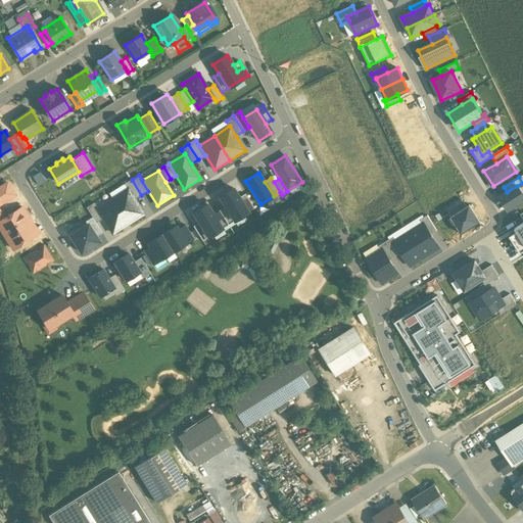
[(141,195),(132,180),(124,184),(128,189),(134,199),(141,195)]
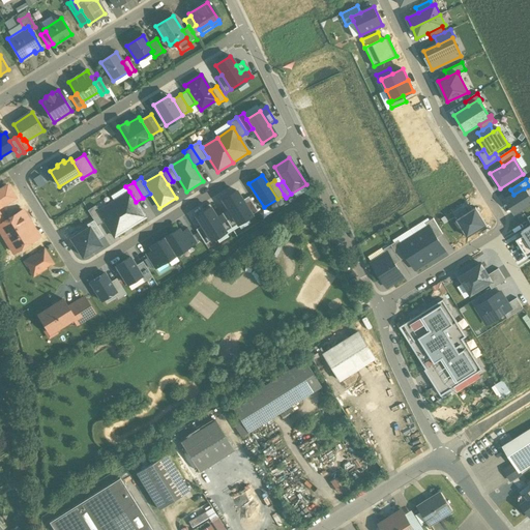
[(7,185),(0,189),(0,231),(2,236),(5,234),(10,243),(13,241),(19,249),(39,237),(23,210),(4,222),(0,215),(0,207),(15,198),(7,185)]
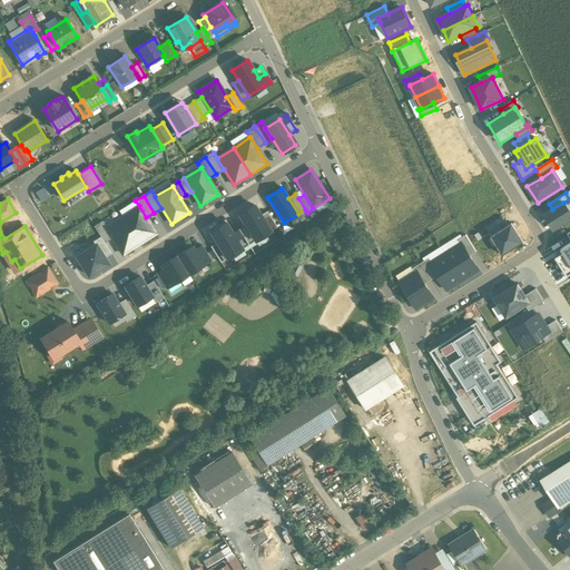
[(544,216),(553,231),(569,219),(569,212),(563,203),(552,209),(544,216)]
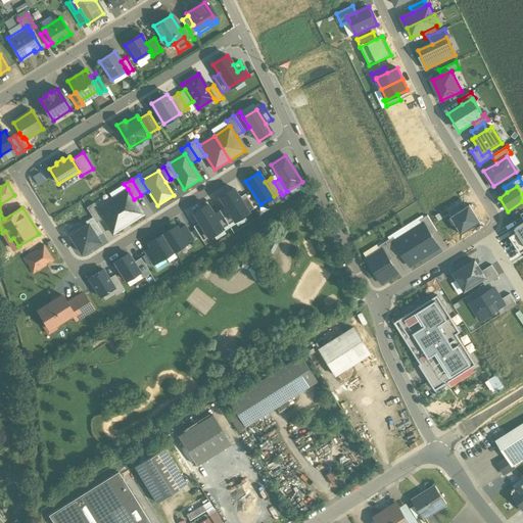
[(112,199),(128,225),(144,215),(134,199),(128,189),(112,199)]
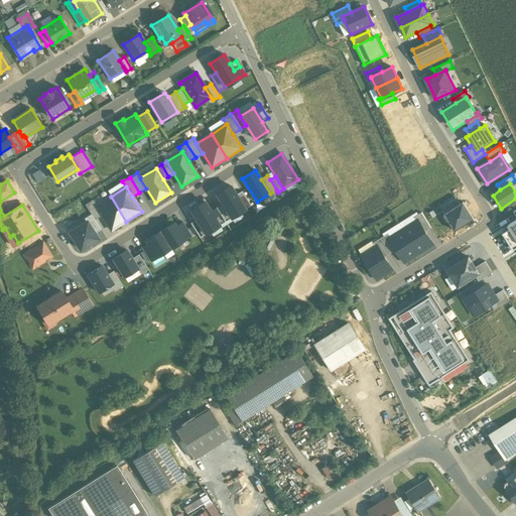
[(230,186),(216,195),(222,205),(231,219),(245,210),(236,196),(230,186)]
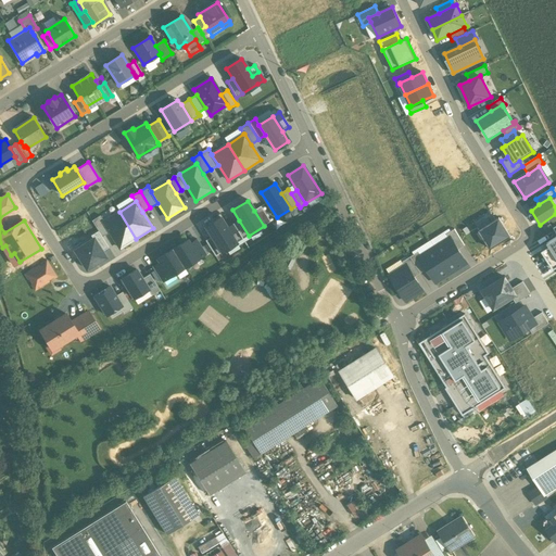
[(261,206),(254,211),(264,226),(270,222),(261,206)]
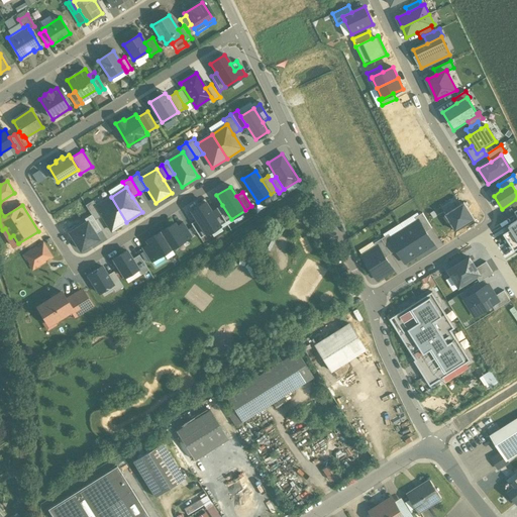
[(102,216),(111,231),(126,222),(111,197),(96,206),(102,216)]
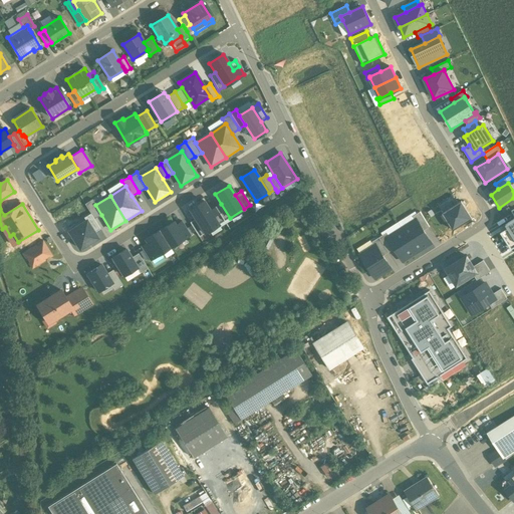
[(444,213),(458,203),(454,197),(440,206),(444,213)]
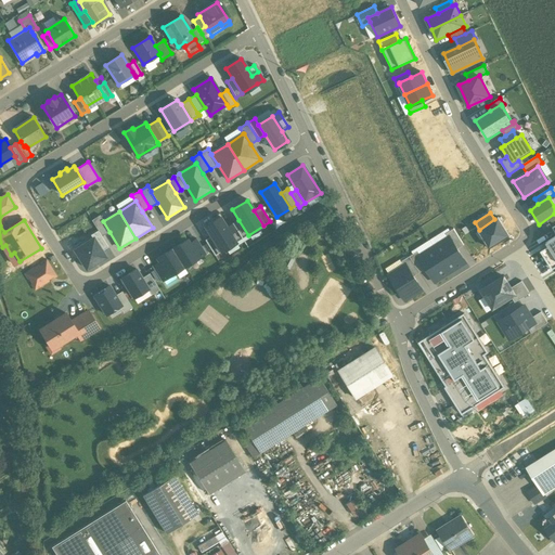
[(102,237),(110,232),(103,221),(100,216),(92,221),(99,231),(102,237)]
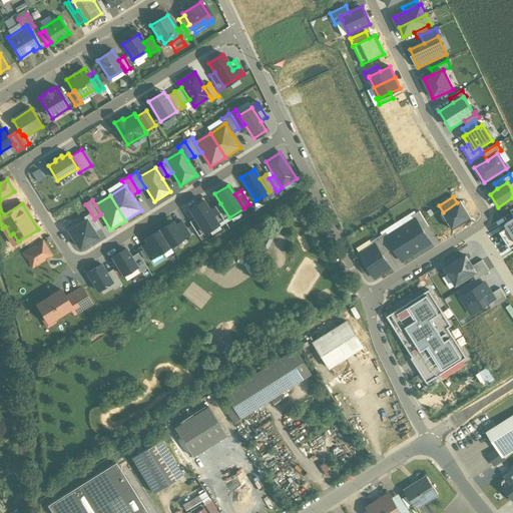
[(203,200),(189,209),(195,218),(204,233),(218,224),(209,210),(203,200)]
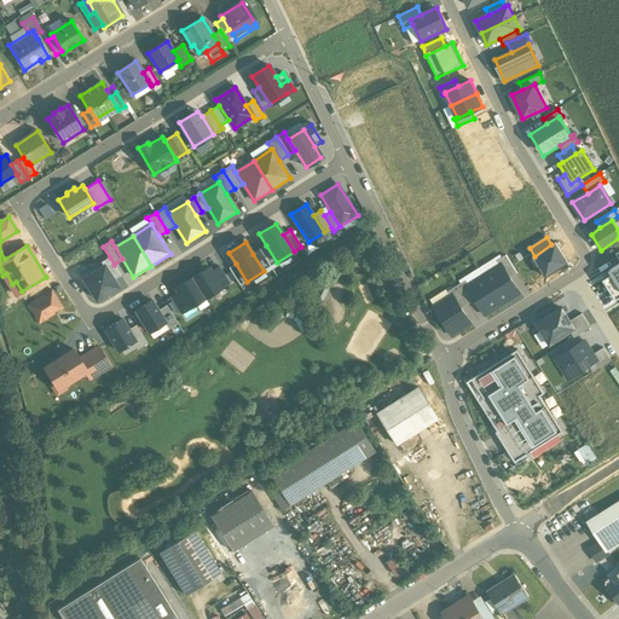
[(533,256),(545,277),(568,262),(556,242),(551,244),(534,256),(533,256)]
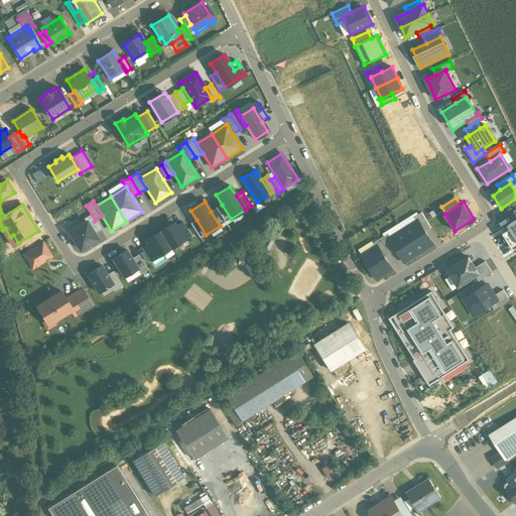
[(222,205),(216,208),(225,222),(231,219),(222,205)]
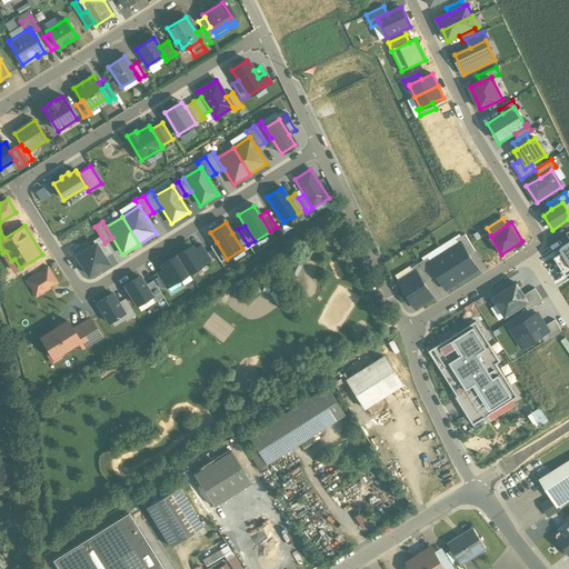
[(238,229),(232,233),(242,249),(248,245),(238,229)]
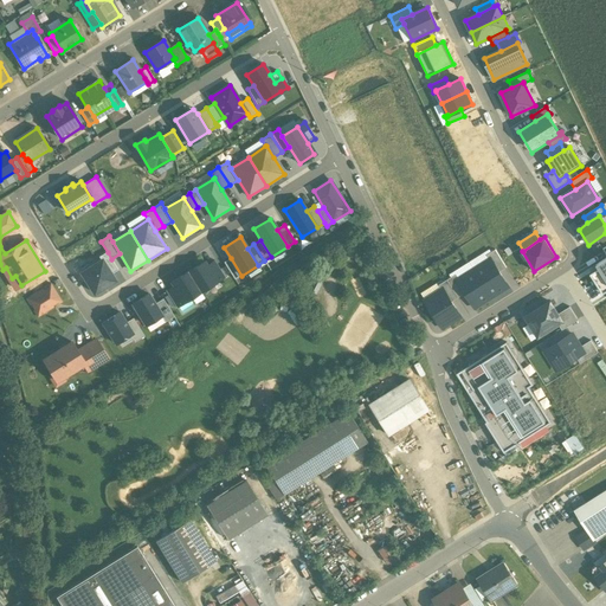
[(491,259),(500,272),(507,268),(496,251),(487,256),(490,260),(491,259)]
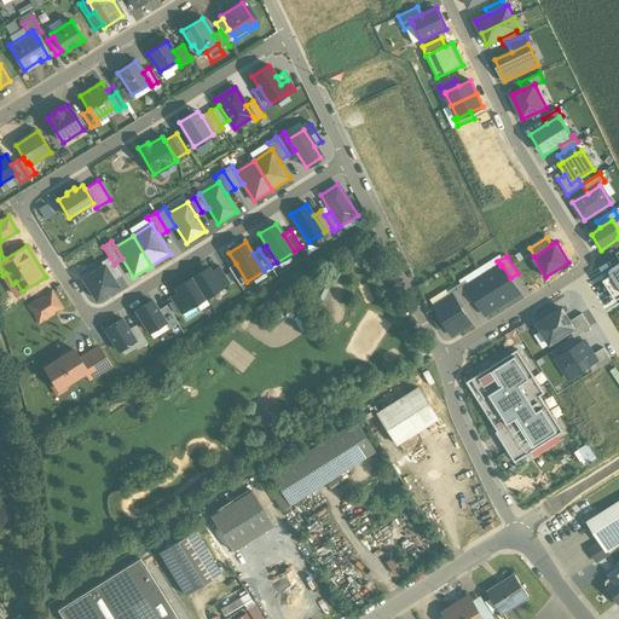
[(104,266),(114,281),(121,276),(114,265),(110,258),(102,262),(103,266),(104,266)]
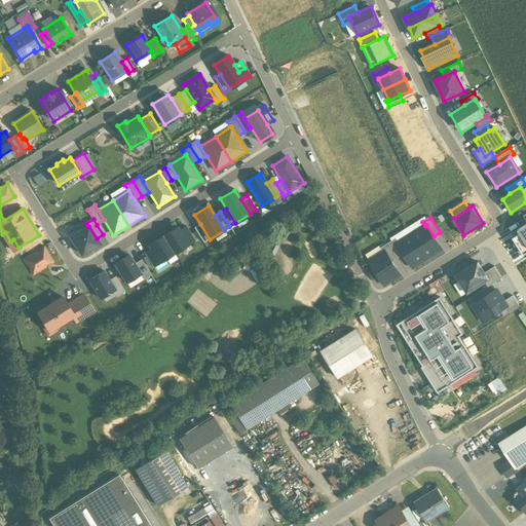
[(200,224),(194,228),(203,242),(210,239),(200,224)]
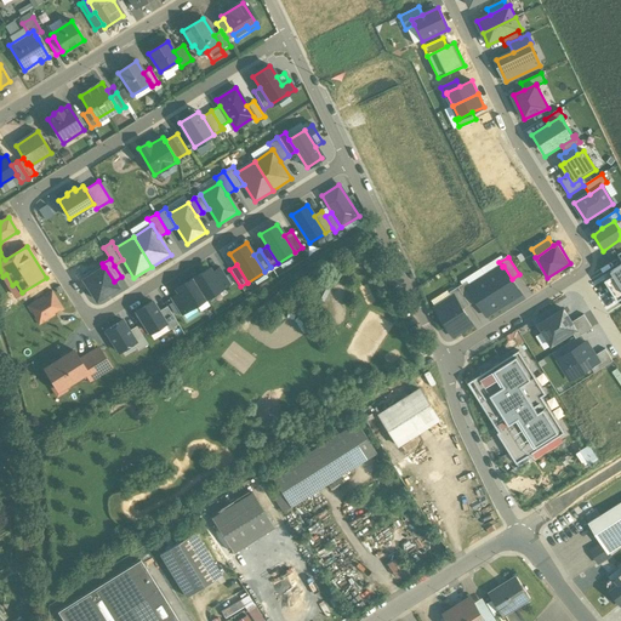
[(605,281),(617,301),(620,298),(620,265),(611,272),(614,275),(605,281)]
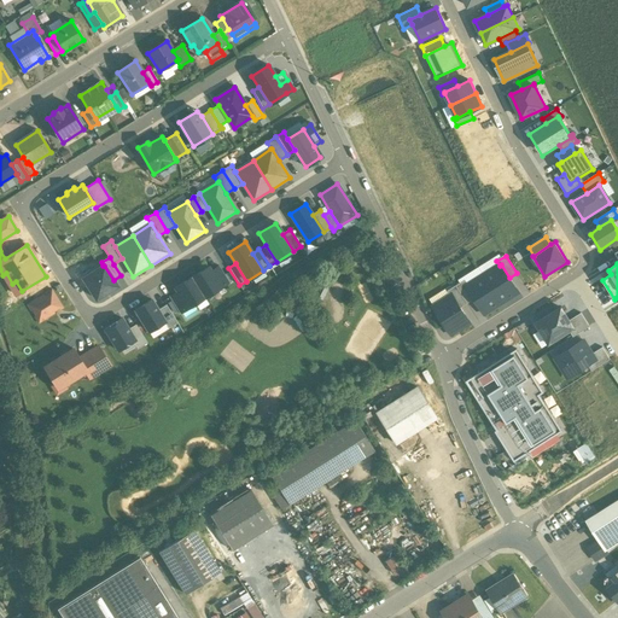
[(500,266),(484,275),(501,304),(519,293),(509,278),(501,264),(500,266)]
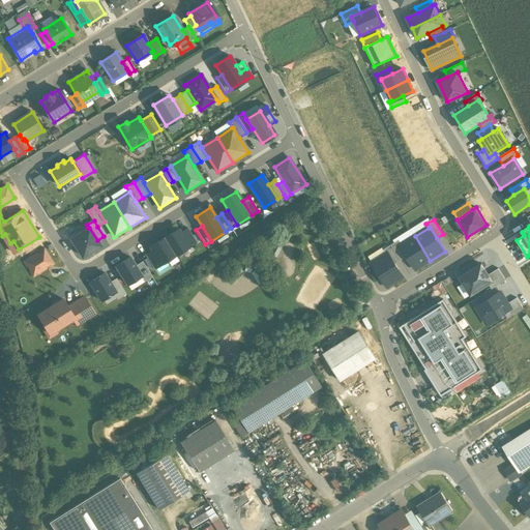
[(71,238),(82,257),(100,245),(97,240),(89,228),(88,228),(71,238)]
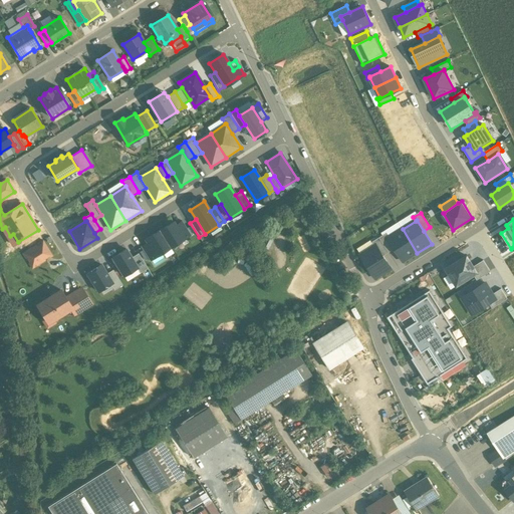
[(176,226),(184,239),(190,235),(182,222),(176,226)]
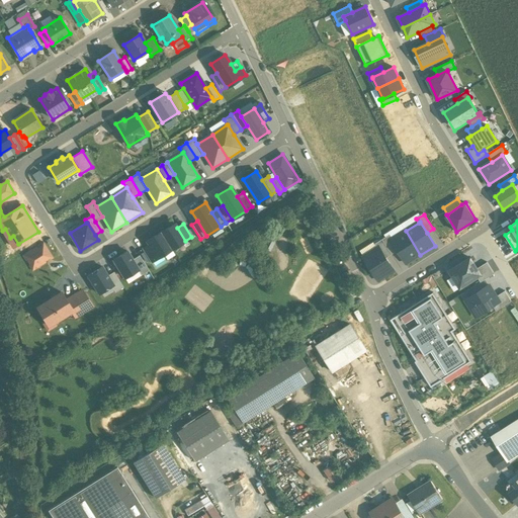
[(185,241),(177,228),(175,225),(161,233),(171,250),(185,241)]
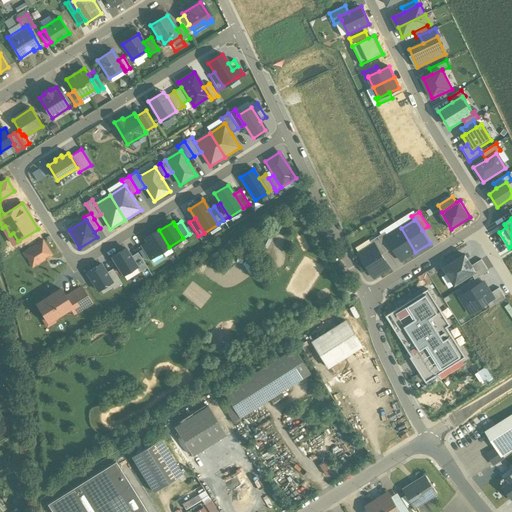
[(401,228),(388,236),(386,237),(393,248),(401,260),(415,252),(401,228)]
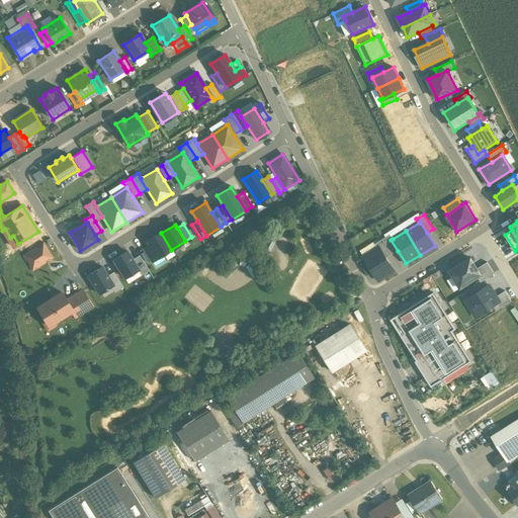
[(149,245),(157,258),(171,250),(161,233),(147,242),(149,245)]
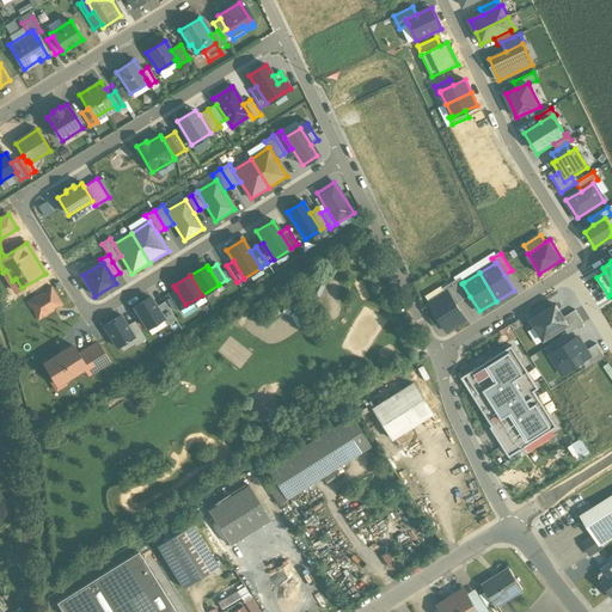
[(452,283),(463,301),(470,297),(461,283),(464,282),(460,277),(452,283)]
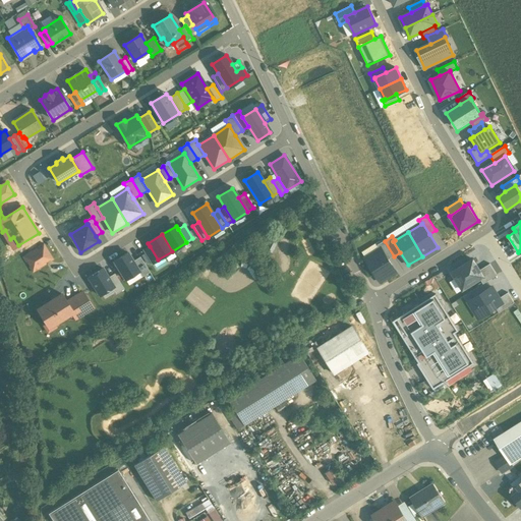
[(389,259),(394,256),(385,241),(378,245),(380,249),(382,248),(389,259)]
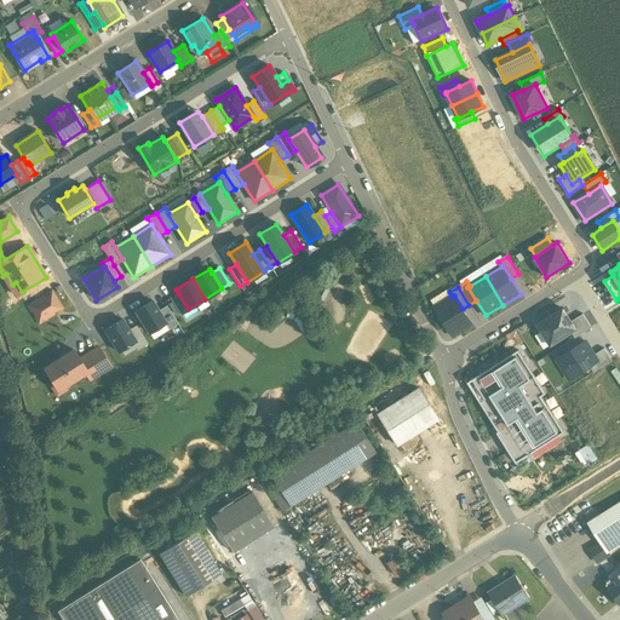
[(38,325),(63,309),(52,291),(27,305),(38,325)]
